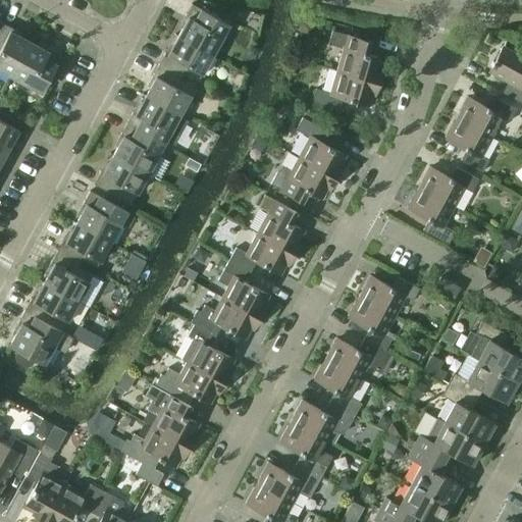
[(187,19),(177,37),(212,55),(228,24),(191,4),(184,17),(187,19)]
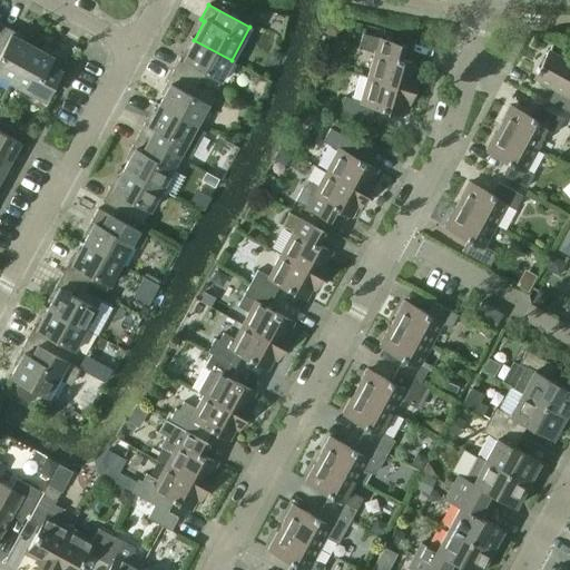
[(0,77),(11,84),(31,46),(12,36),(15,32),(1,25),(0,26),(0,77)]
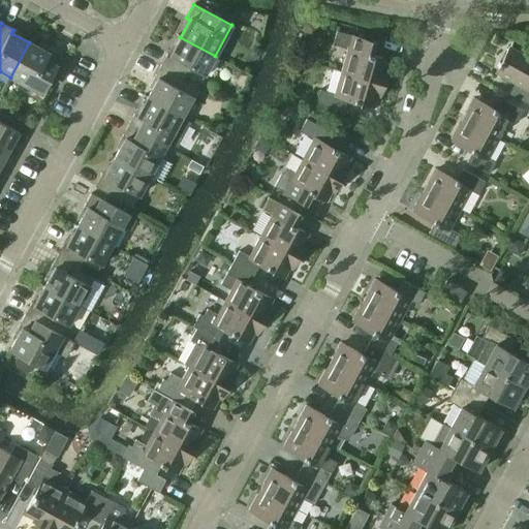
[(347,49),(341,71),(382,84),(386,71),(383,70),(386,59),(371,55),(375,42),(336,31),(332,44),(347,49)]
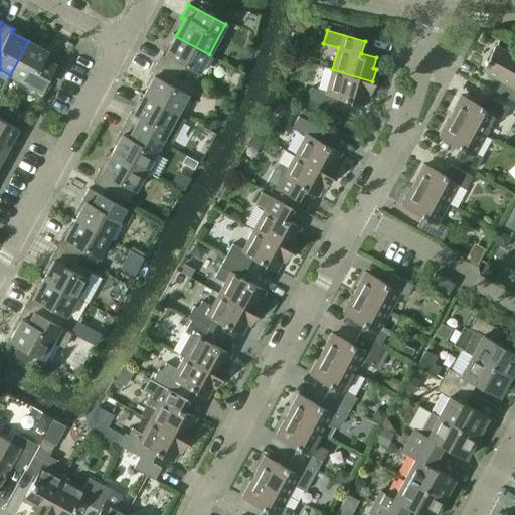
[(163,51),(156,63),(179,75),(181,71),(195,79),(209,54),(175,36),(166,52),(163,51)]
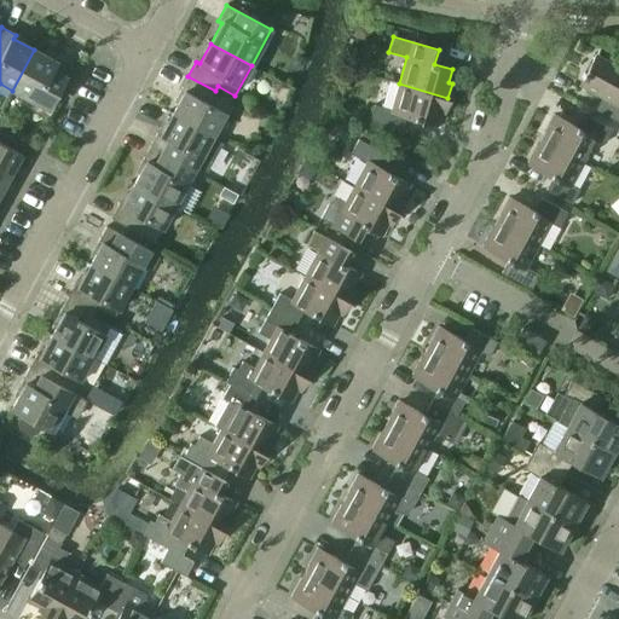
[(12,91),(48,110),(73,65),(57,57),(55,61),(34,50),(12,91)]
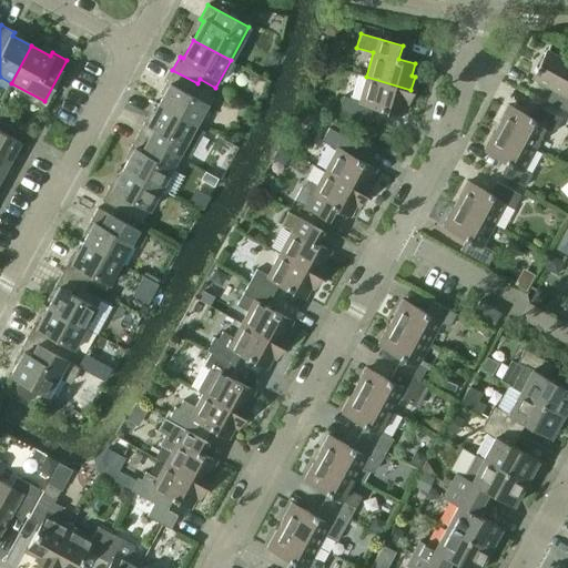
[(549,102),(567,112),(567,61),(546,50),(537,68),(535,67),(533,71),(535,71),(531,78),(556,91),(549,102)]
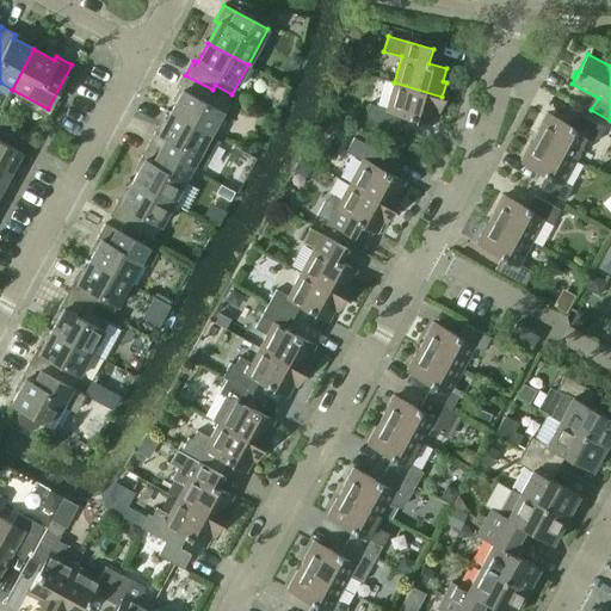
[(180,92),(170,112),(210,134),(227,104),(209,94),(213,90),(185,75),(177,90),(180,92)]
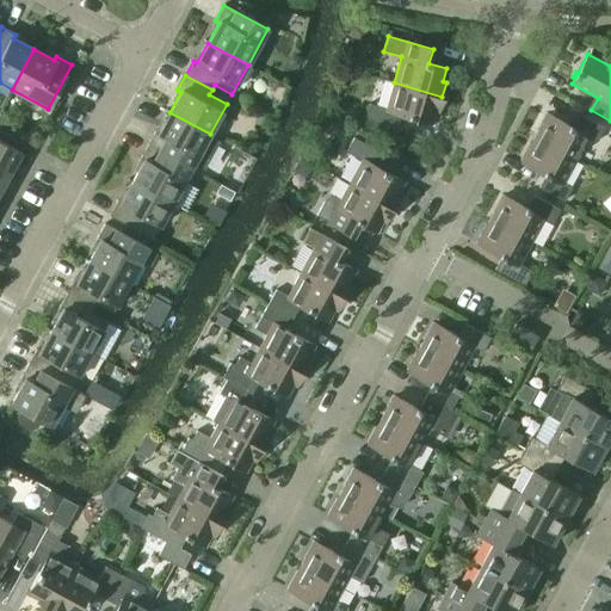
[(364,119),(396,128),(400,115),(431,123),(434,111),(438,111),(442,97),(394,82),(386,109),(369,104),(364,119)]
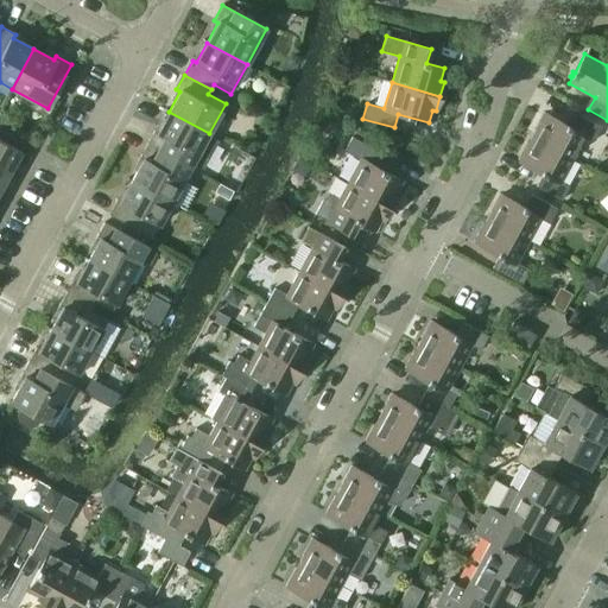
[(146,144),(173,159),(176,154),(203,169),(217,143),(207,137),(209,133),(169,112),(158,132),(154,130),(146,144)]
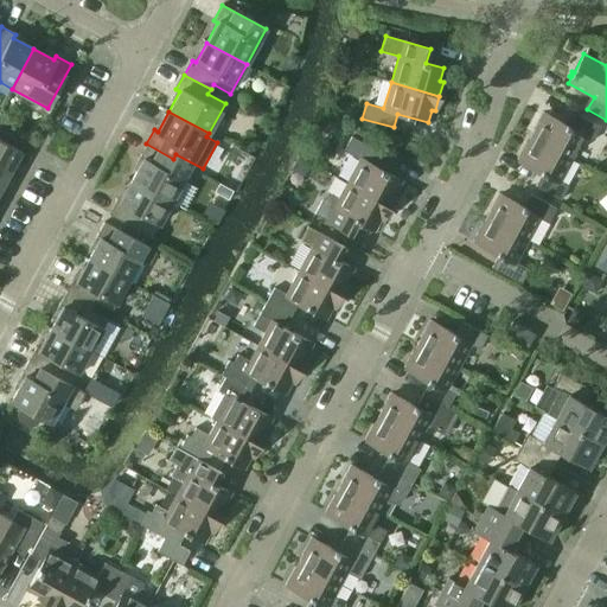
[(530,136),(572,159),(583,136),(592,141),(600,127),(575,114),(568,126),(543,113),(530,136)]
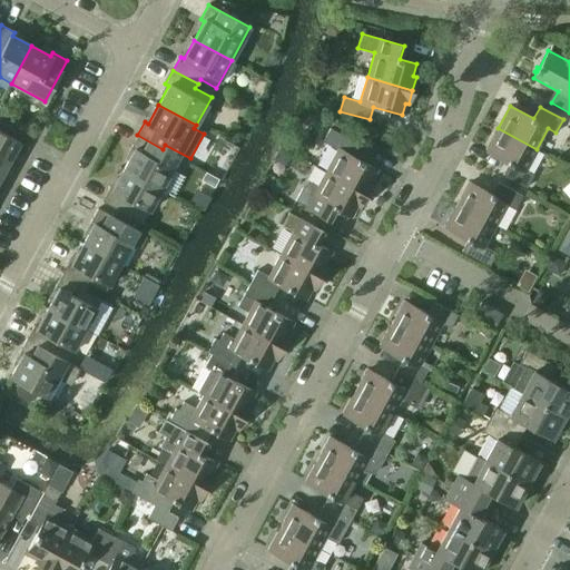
[(325,172),(366,195),(373,182),(371,180),(376,169),(351,155),(356,144),(330,128),(322,141),(337,149),(325,172)]
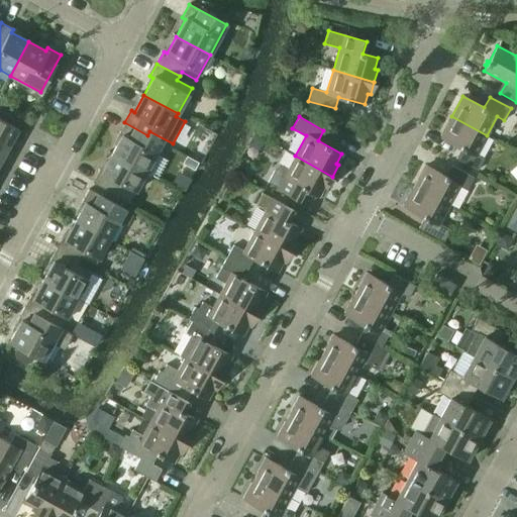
[(455,159),(477,170),(484,159),(477,154),(487,135),(451,116),(440,136),(461,147),(455,159)]
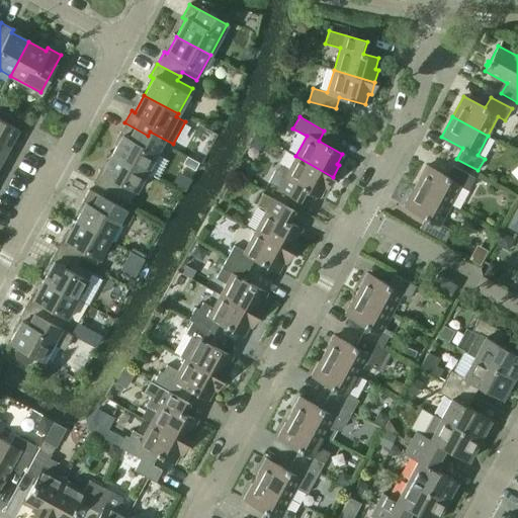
[(0,146),(6,150),(18,130),(0,118),(0,146)]
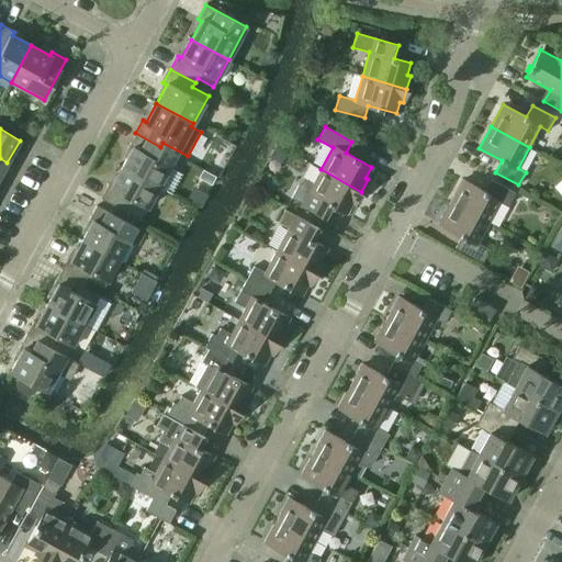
[(121,167),(158,188),(173,159),(158,152),(160,147),(135,133),(127,147),(132,148),(121,167)]
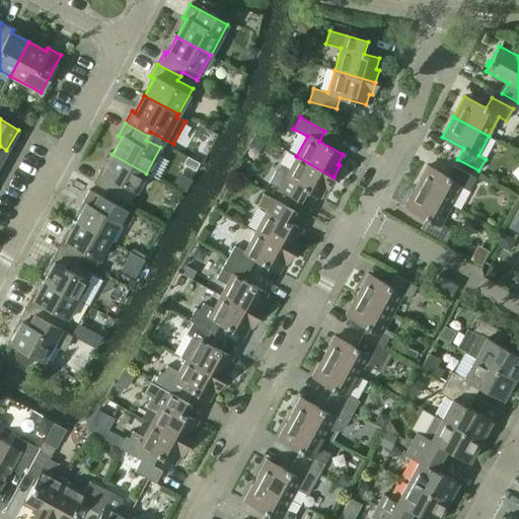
[(92,182),(129,204),(146,173),(112,154),(102,171),(99,169),(92,182)]
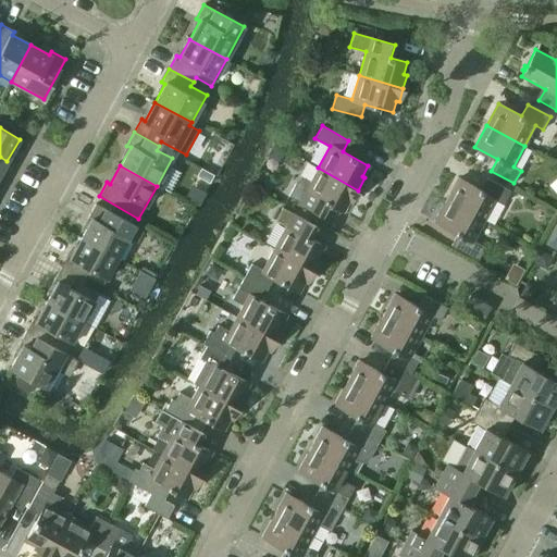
[(288,197),(311,209),(317,197),(331,205),(343,211),(349,201),(351,202),(358,190),(318,168),(309,183),(302,180),(296,182),(288,197)]
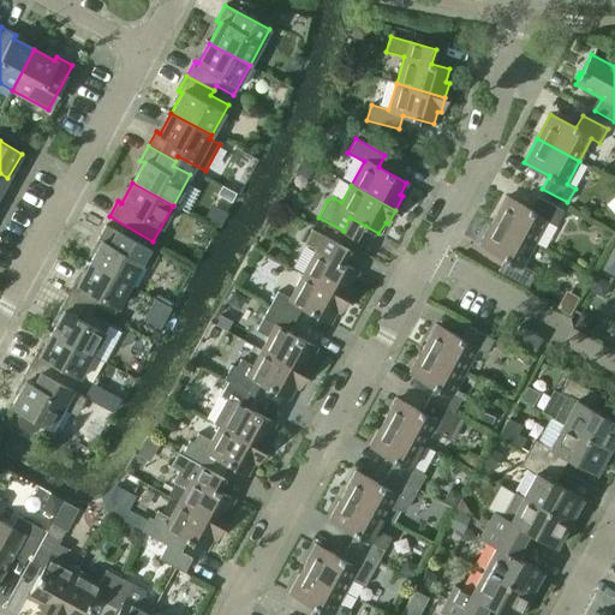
[(493,221),(535,243),(547,220),(555,225),(562,212),(538,197),(531,210),(506,196),(493,221)]
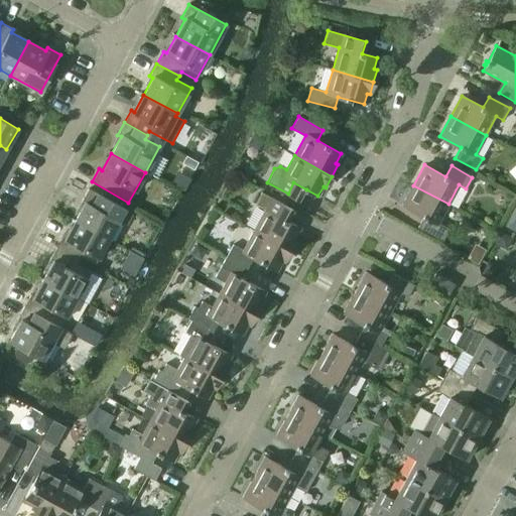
[(288,194),(300,201),(306,189),(293,182),(288,194)]
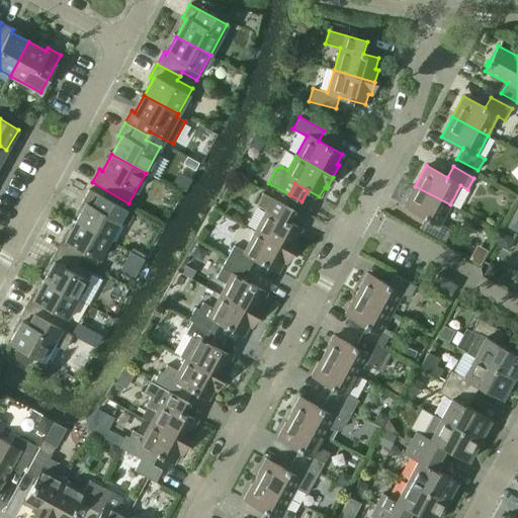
[(419,228),(444,242),(450,230),(439,224),(450,204),(415,186),(404,206),(425,218),(419,228)]
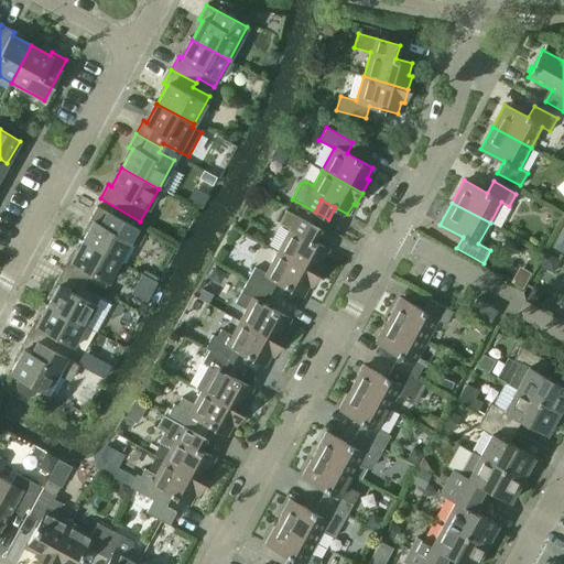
[(82,241),(118,262),(137,229),(96,206),(88,220),(91,223),(82,241)]
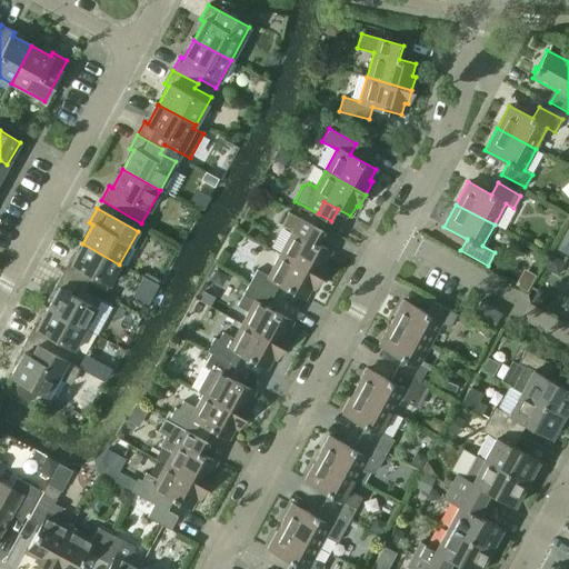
[(291,231),(280,253),(320,277),(327,263),(325,262),(331,251),(319,245),(325,233),(288,212),(280,226),(291,231)]
